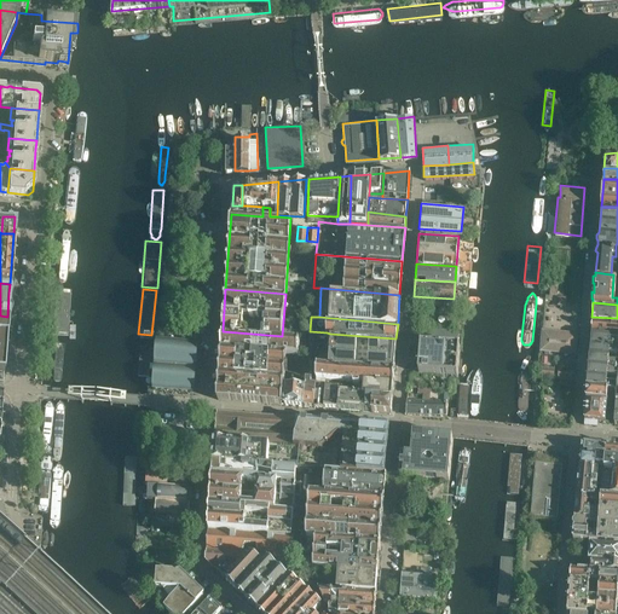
[(617,318),(591,317),(590,330),(617,332),(617,318)]
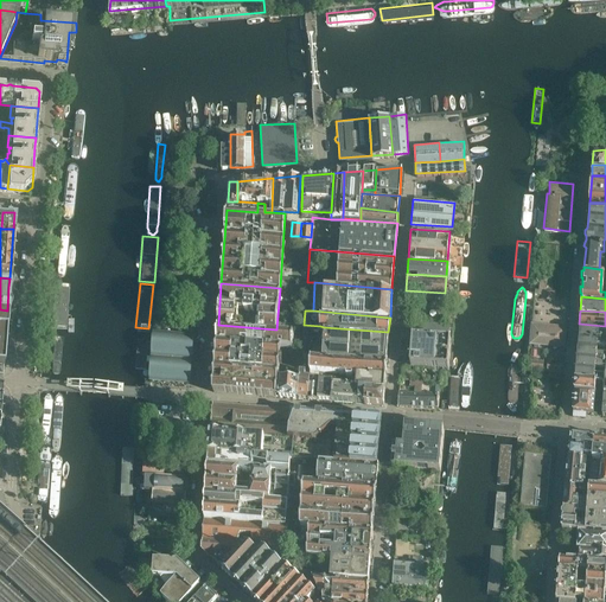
[(444,335),(445,321),(413,319),(412,334),(444,335)]
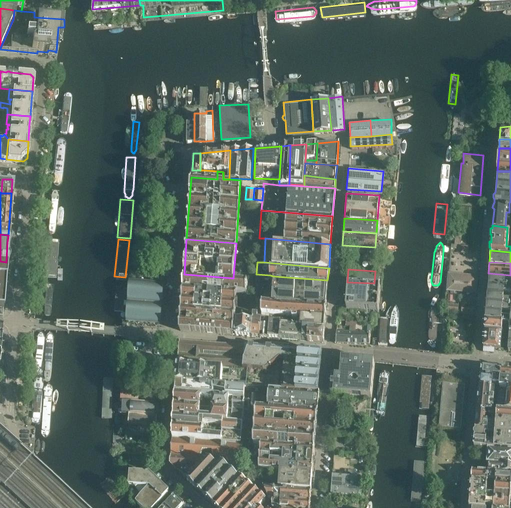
[(459,286),(460,273),(449,272),(448,285),(459,286)]
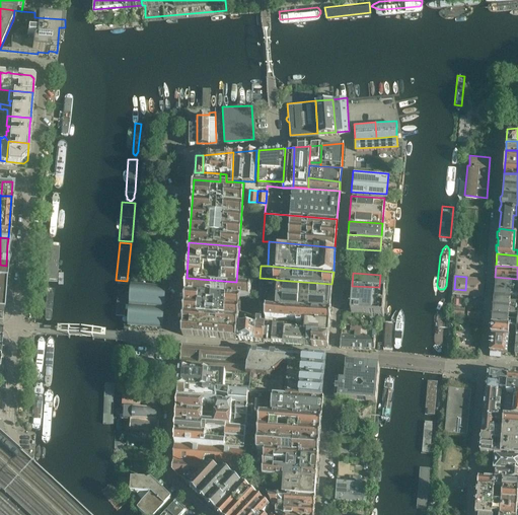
[(517,279),(495,277),(494,296),(492,298),(492,302),(493,303),(493,305),(491,307),(491,311),(492,312),(492,323),(509,324),(514,324),(516,327),(516,334),(517,334),(517,279)]
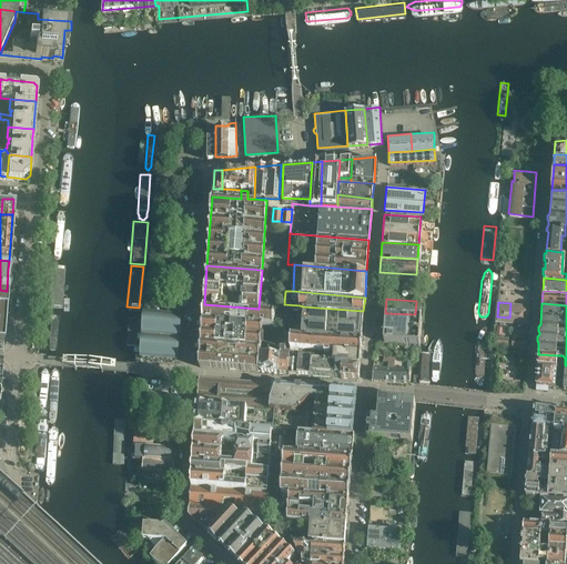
[(273,323),(274,310),(259,309),(204,304),(203,318),(261,322),(273,323)]
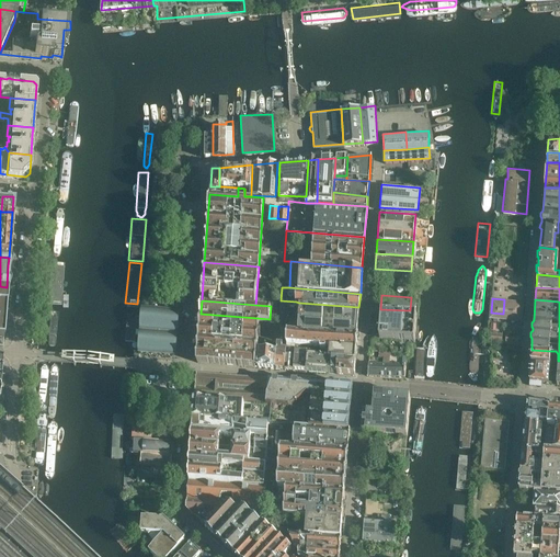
[(294,320),(296,302),(281,300),(278,319),(294,320)]
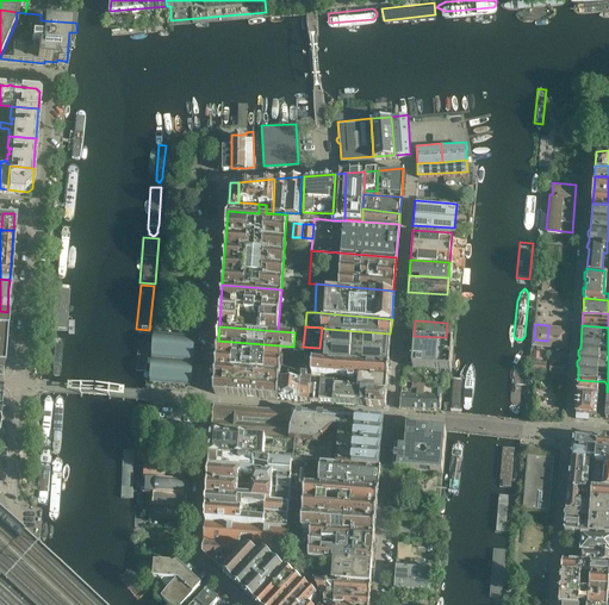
[(564,343),(565,328),(552,326),(551,342),(564,343)]
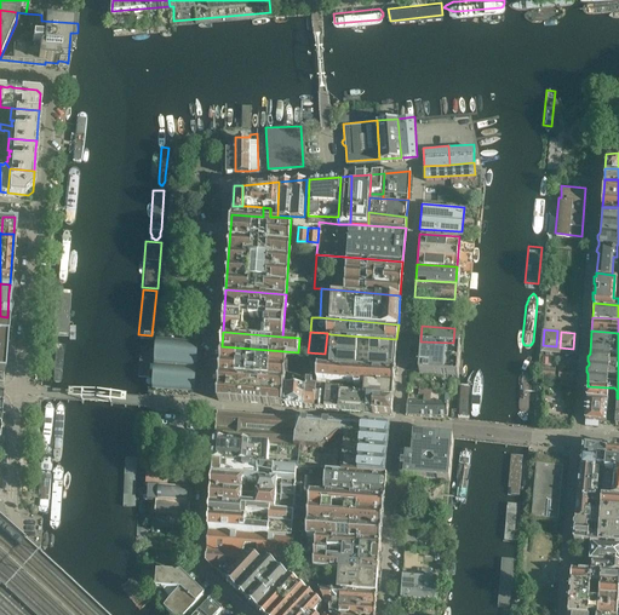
[(394,368),(396,339),(331,334),(328,363),(394,368)]
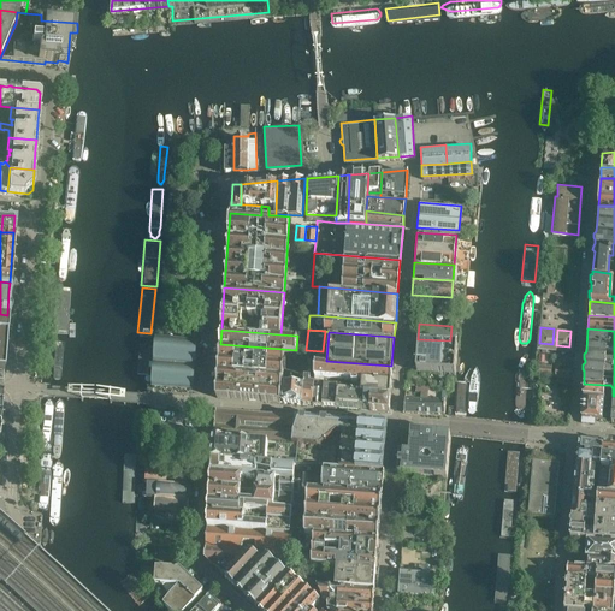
[(190,384),(194,338),(157,336),(153,381),(190,384)]
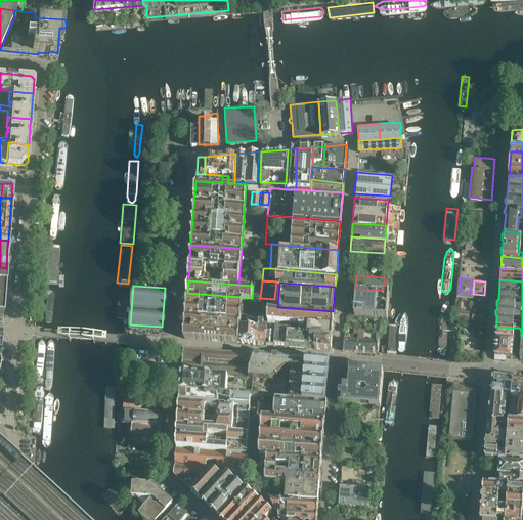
[(46,287),(44,319),(53,319),(55,288),(46,287)]
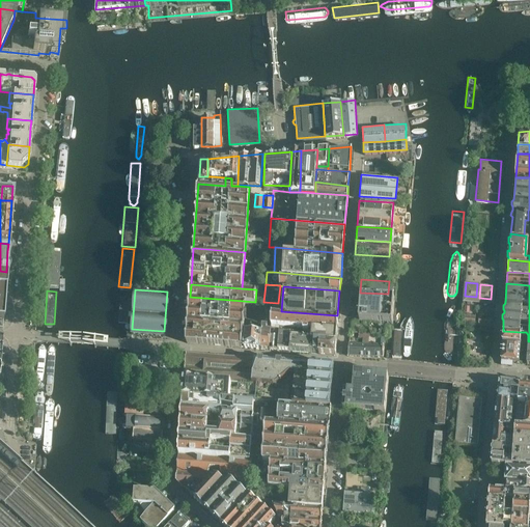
[(391,323),(394,294),(388,294),(360,293),(357,320),(391,323)]
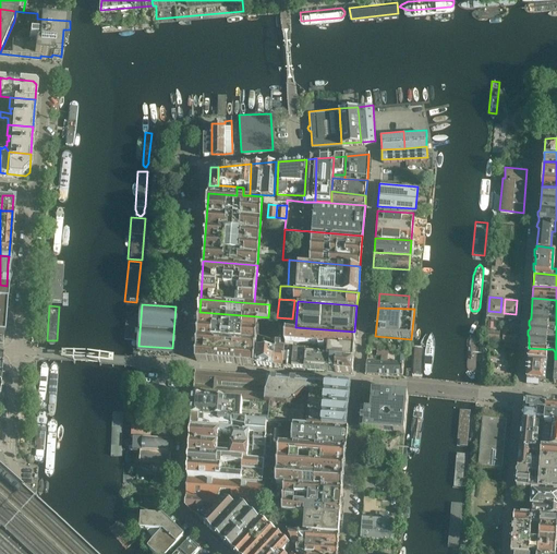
[(123,335),(133,335),(135,309),(125,309),(123,335)]
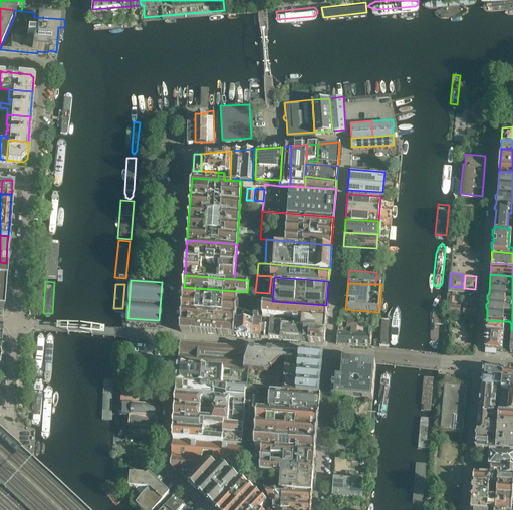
[(235,312),(236,291),(184,287),(182,308),(235,312)]
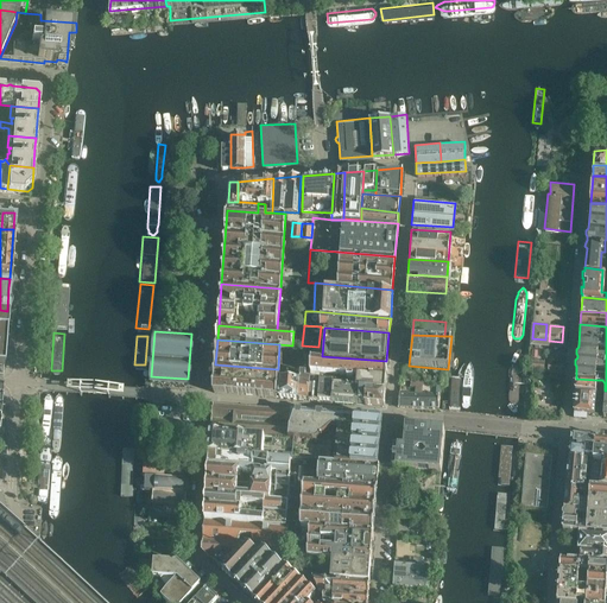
[(386,375),(386,361),(322,356),(311,355),(310,369),(317,369),(321,370),(333,370),(358,373),(386,375)]
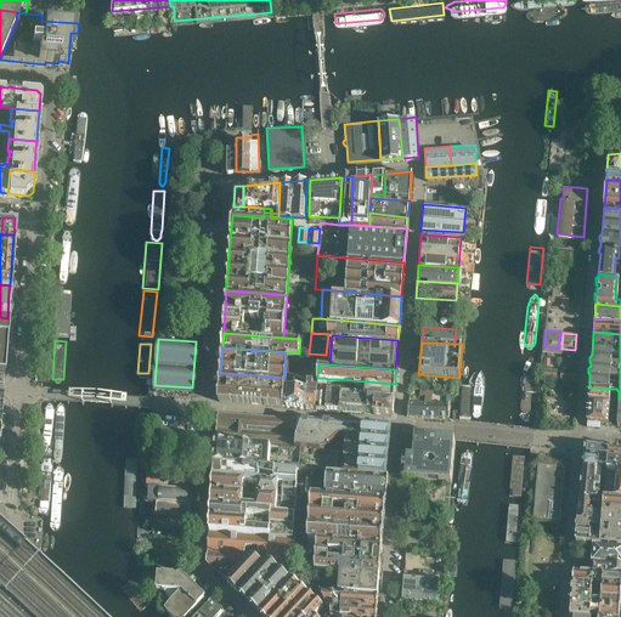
[(555,377),(555,367),(543,366),(542,375),(555,377)]
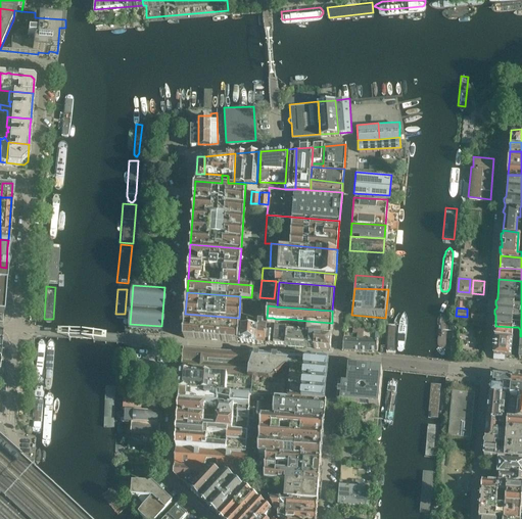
[(406,314),(404,309),(400,314),(398,320),(396,343),(396,347),(398,348),(400,348),(401,347),(404,344),(407,321),(406,314)]
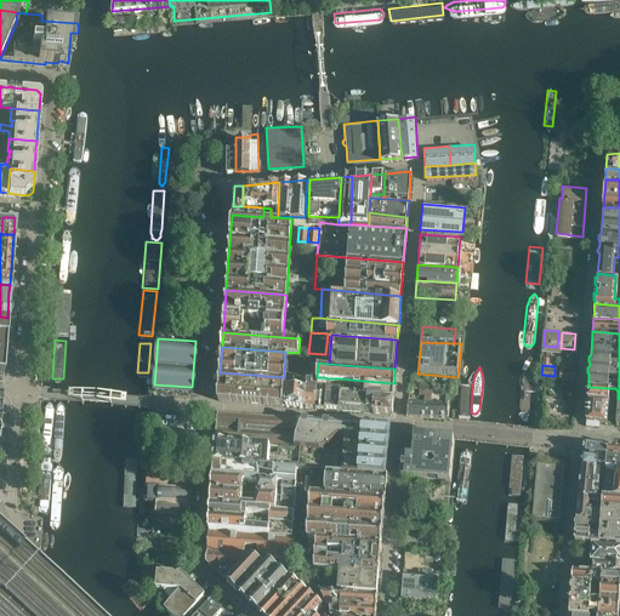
[(572,377),(573,368),(559,368),(558,376),(572,377)]
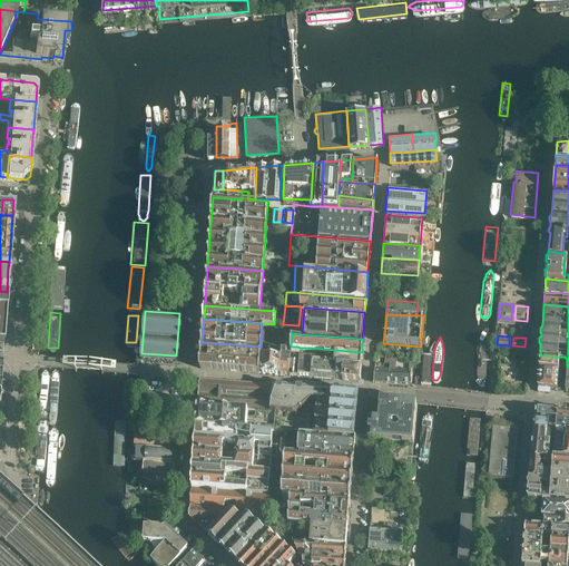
[(258,370),(261,347),(202,342),(199,364),(258,370)]
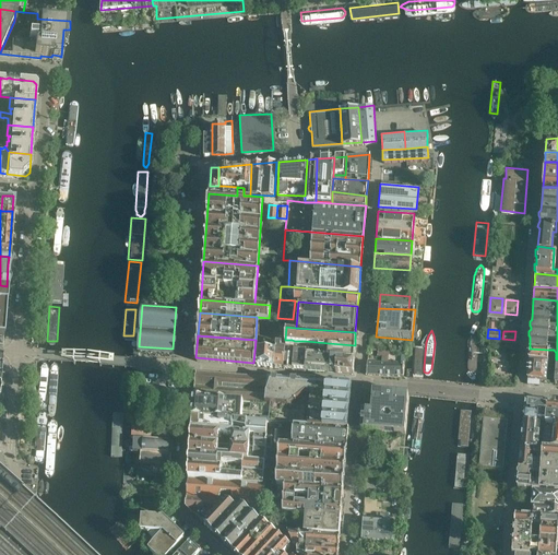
[(273,364),(275,347),(275,339),(263,338),(262,346),(257,346),(256,363),(273,364)]
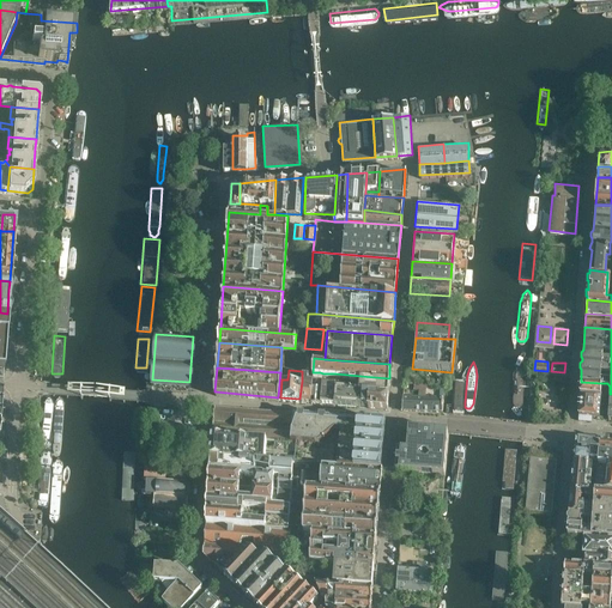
[(310,400),(313,372),(302,371),(302,381),(300,399),(310,400)]
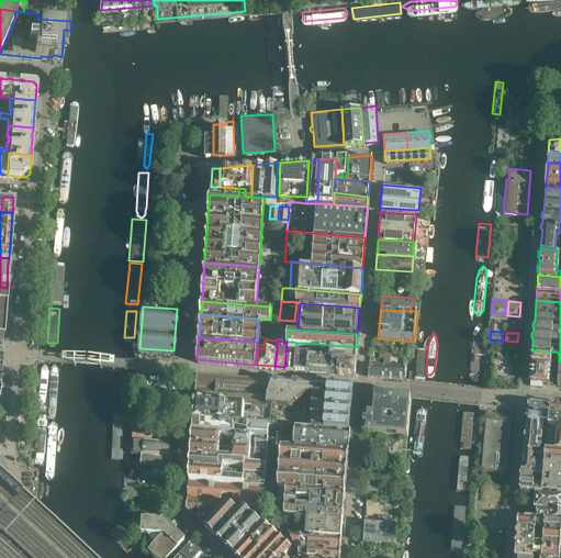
[(293,368),(295,352),(292,352),(293,342),(287,342),(284,367),(293,368)]
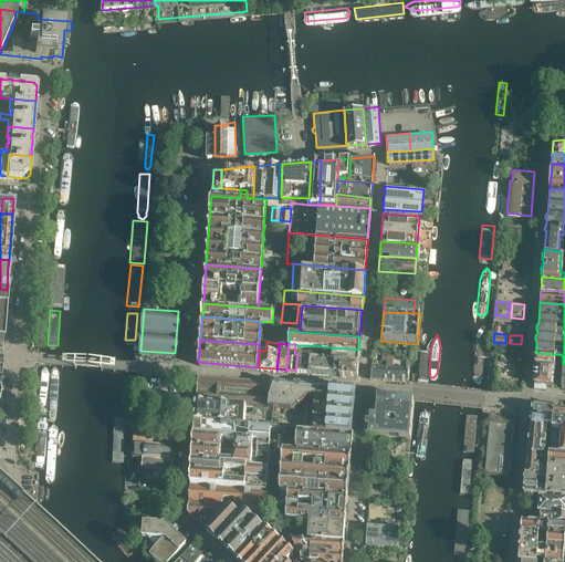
[(307,372),(309,354),(310,345),(299,345),(297,354),(295,371),(307,372)]
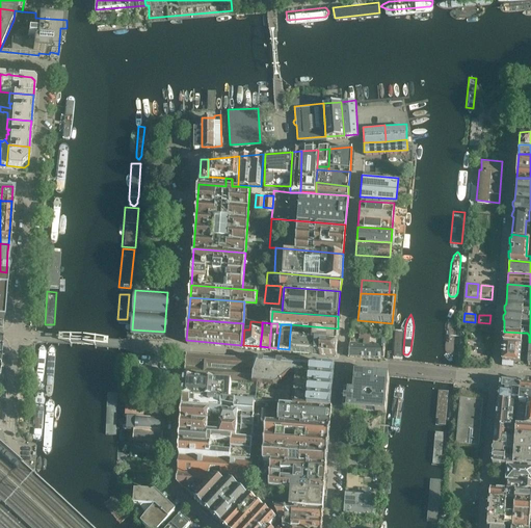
[(337,340),(338,328),(313,326),(312,335),(290,333),(289,349),(311,350),(318,351),(319,339),(336,340),(337,340)]
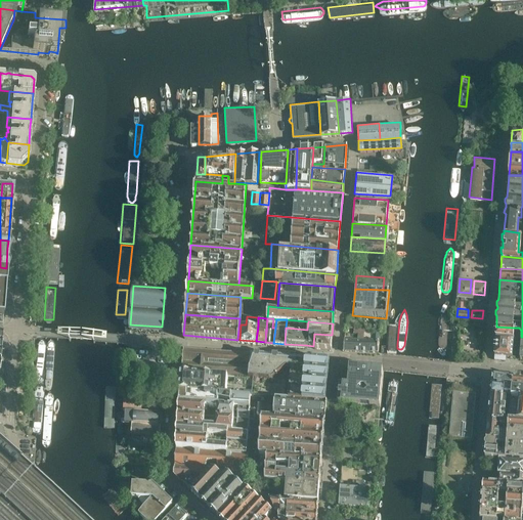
[(513,338),(514,328),(496,327),(495,336),(513,338)]
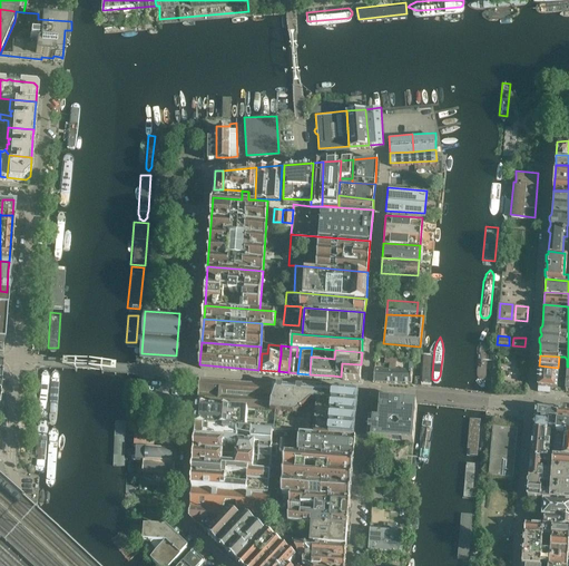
[(359,378),(360,364),(342,363),(341,377),(359,378)]
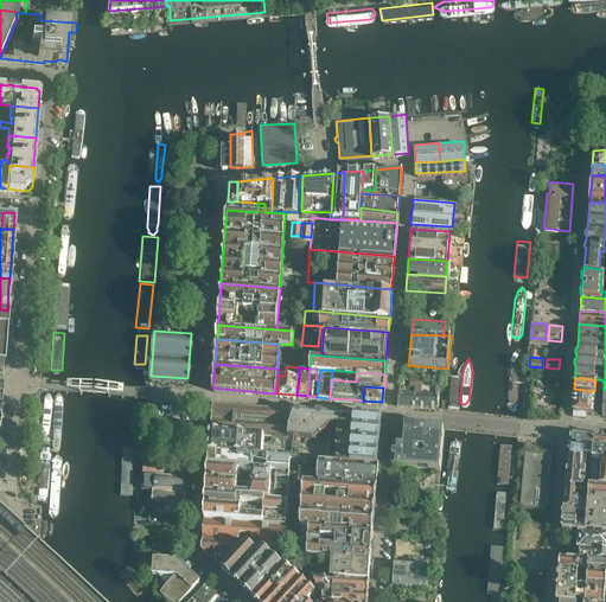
[(418,403),(419,390),(399,389),(397,403),(418,403)]
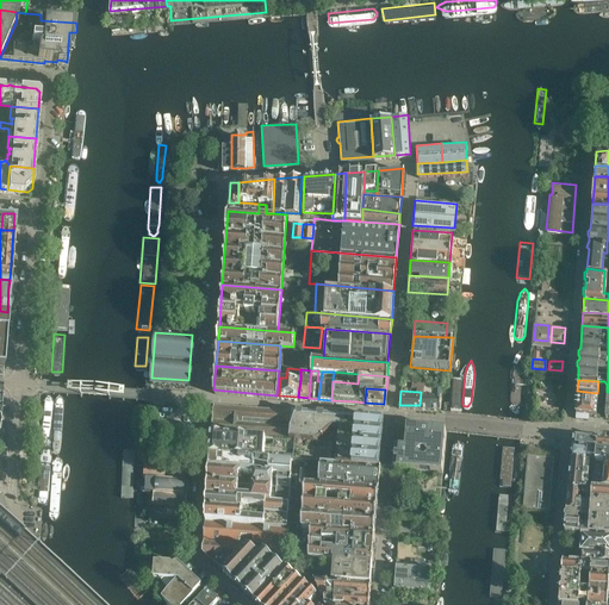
[(596,407),(597,393),(577,391),(575,415),(588,416),(588,411),(598,412),(600,407),(596,407)]
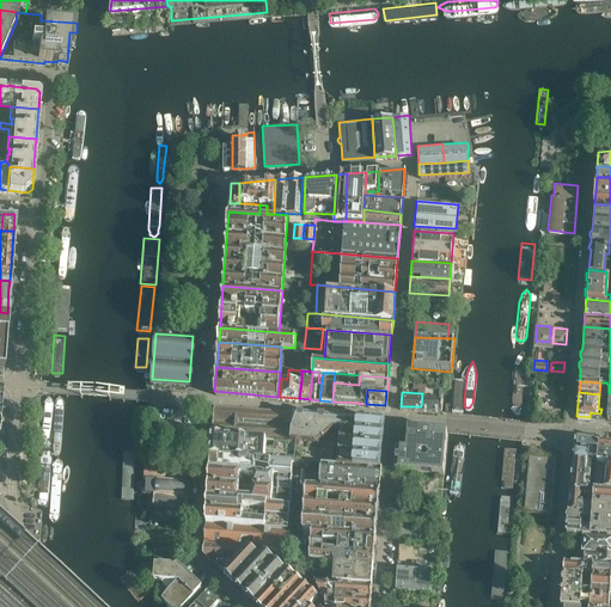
[(440,408),(441,394),(422,393),(421,406),(440,408)]
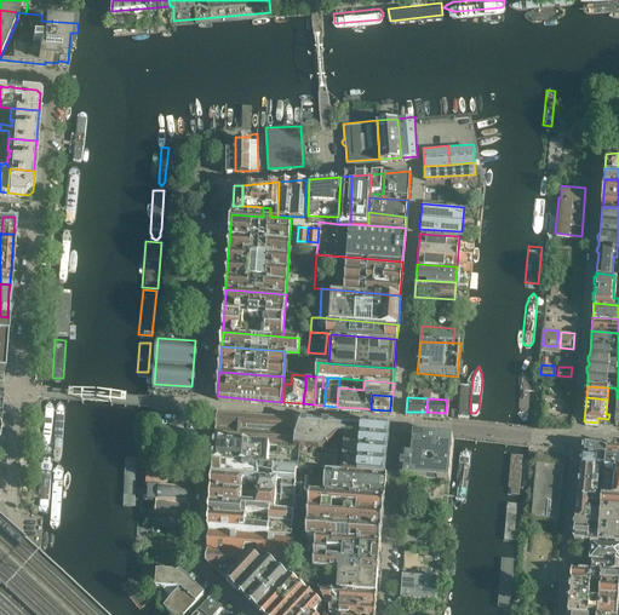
[(52,447),(52,446),(53,404),(53,403),(52,402),(52,401),(51,401),(51,400),(50,400),(47,400),(46,400),(46,401),(45,401),(45,402),(44,403),(44,404),(43,446),(43,447),(43,448),(44,448),(44,449),(45,449),(45,450),(46,450),(47,450),(49,450),(50,449),(51,449),(51,448),(52,447)]
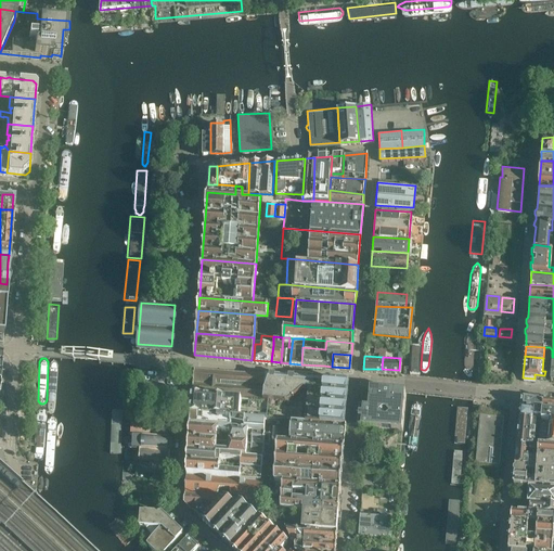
[(48,364),(47,408),(47,409),(48,410),(48,411),(49,411),(49,412),(50,412),(51,412),(52,412),(53,412),(54,412),(55,411),(55,410),(56,410),(56,409),(56,408),(58,366),(58,363),(58,362),(56,361),(56,360),(55,360),(55,359),(54,359),(53,359),(53,358),(52,359),(51,359),(50,360),(49,361),(49,362),(48,363),(48,364)]
